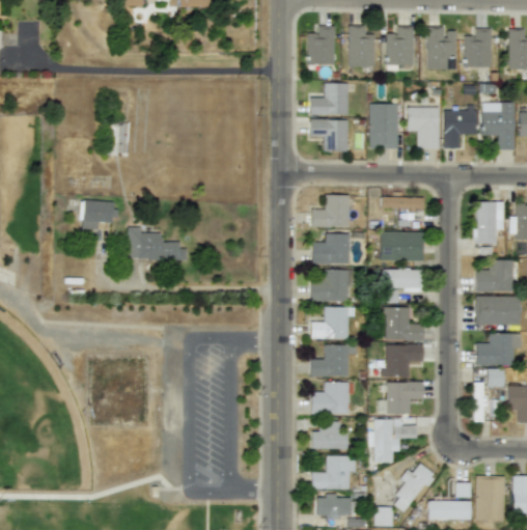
[(207,8),(207,0),(179,0),(179,7),(207,8)]
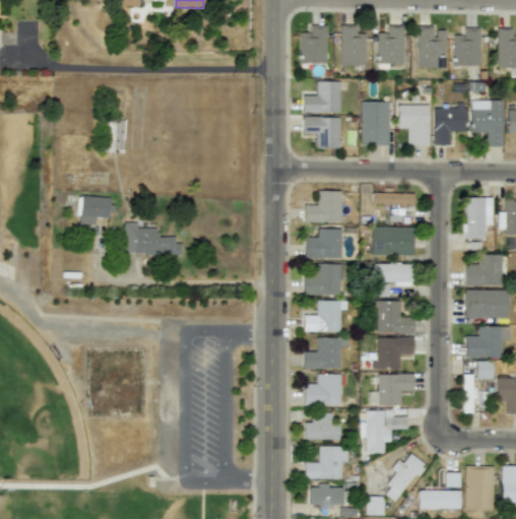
[(327,64),(328,26),(311,25),(311,34),(302,33),(301,64),(327,64)]
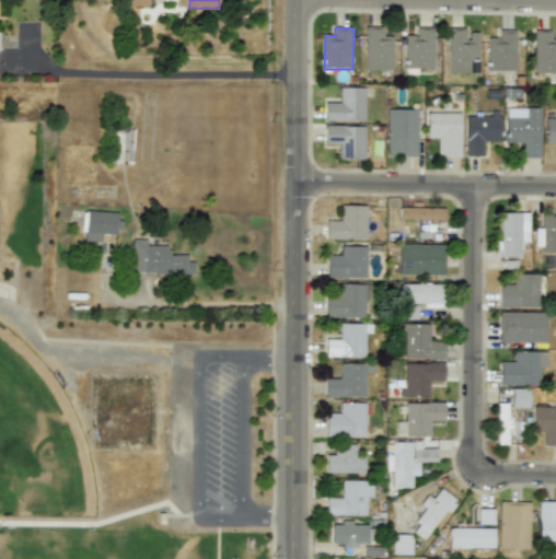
[(368,71),(395,71),(395,37),(385,37),(385,30),(369,30),(368,71)]
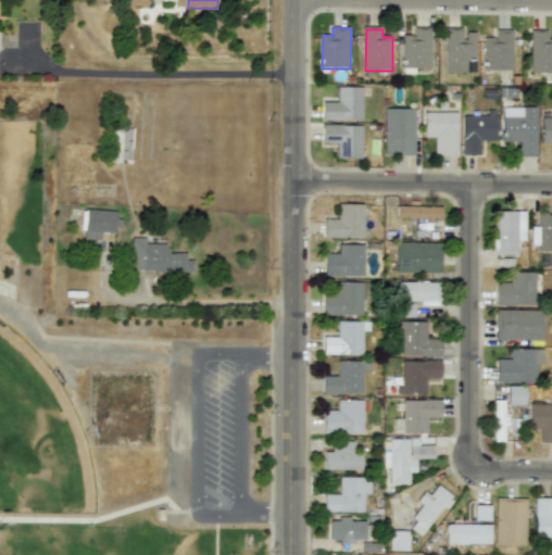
[(404,68),(433,70),(433,29),(415,29),(415,36),(404,36),(404,68)]
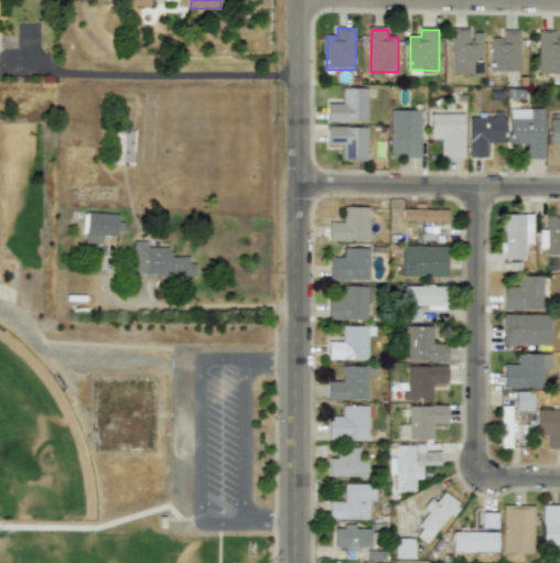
[(454,74),(484,75),(485,31),(454,31),(454,74)]
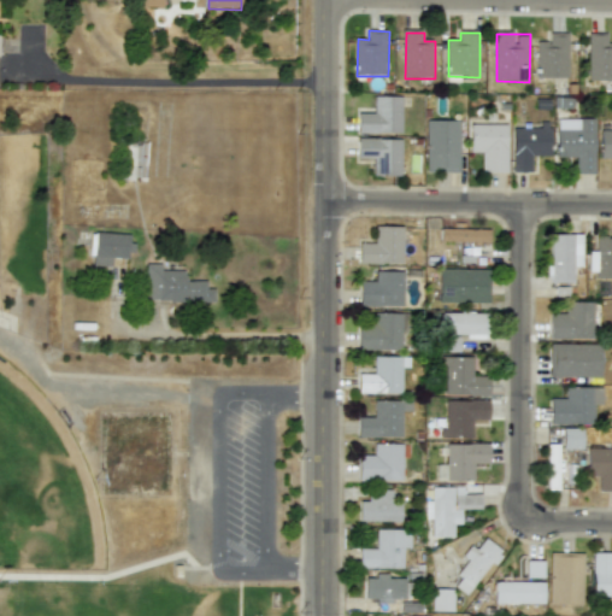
[(570,34),(552,34),(552,42),(539,42),(540,80),(570,78),(570,34)]
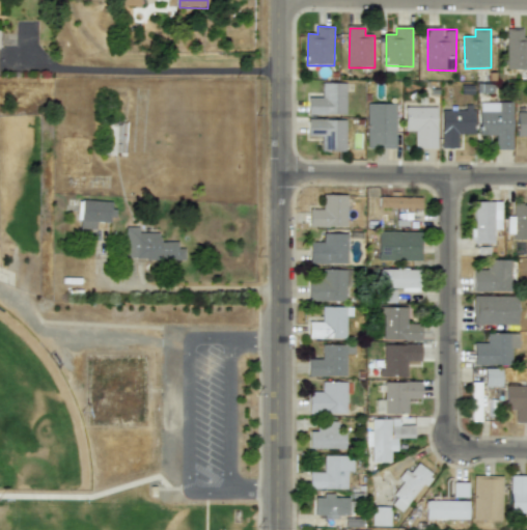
[(507,70),(526,70),(526,37),(524,37),(524,30),(508,29),(507,70)]
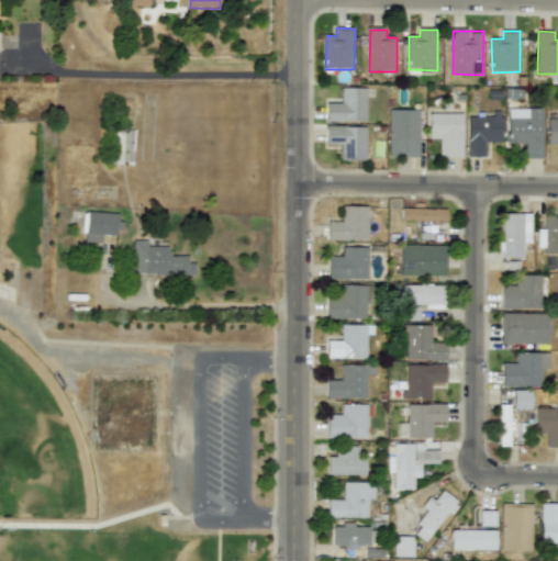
[(369,89),(344,88),(343,104),(328,104),(328,122),(368,123),(369,89)]
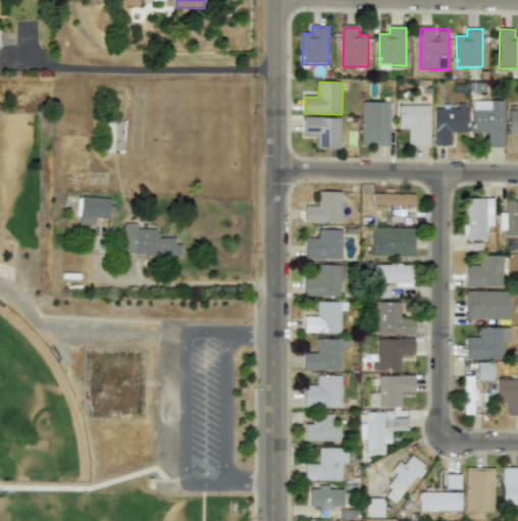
[(505,101),(473,101),(473,134),(488,134),(489,148),(506,147),(505,101)]
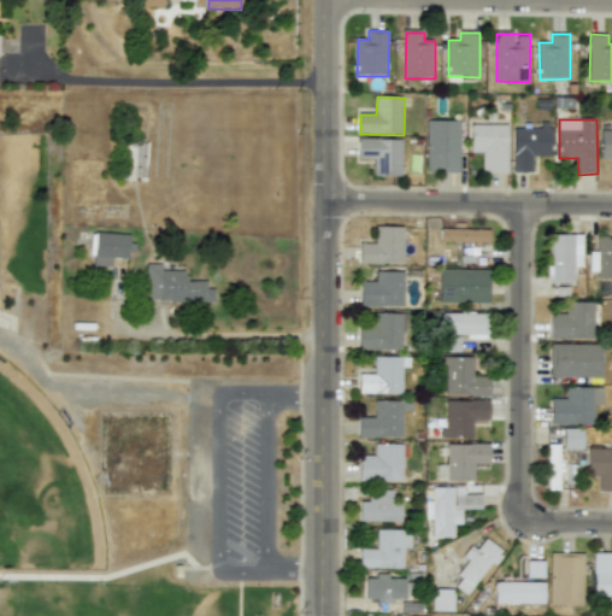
[(462,121),(429,122),(429,172),(463,172),(462,121)]
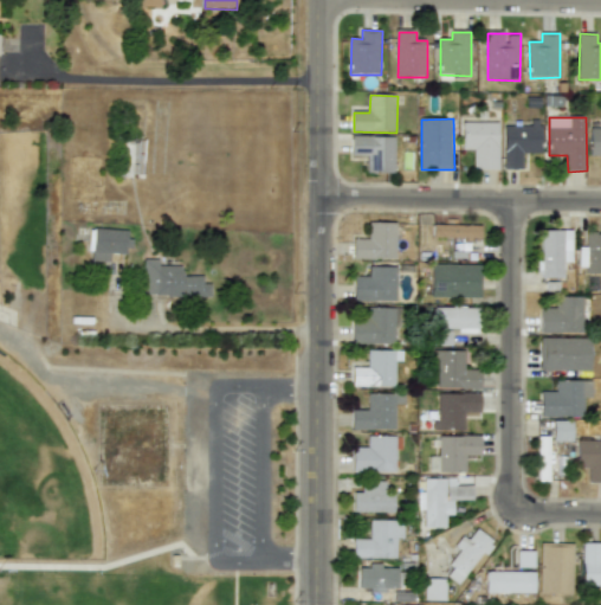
[(505,127),(506,171),(524,169),(524,155),(544,154),(543,121),(532,121),(532,127),(505,127)]
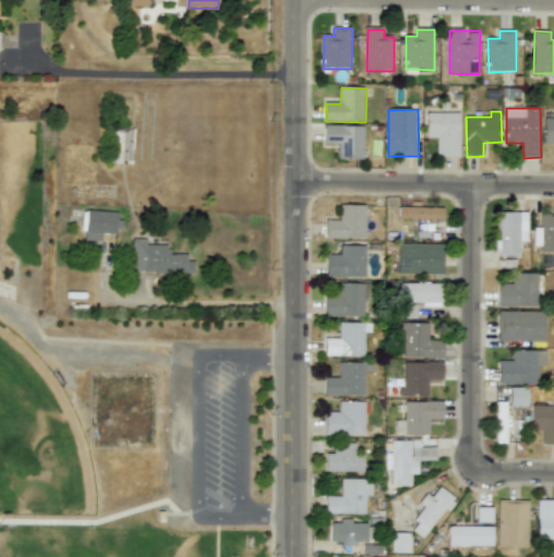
[(461,113),(428,113),(428,138),(438,138),(438,157),(461,156),(461,113)]
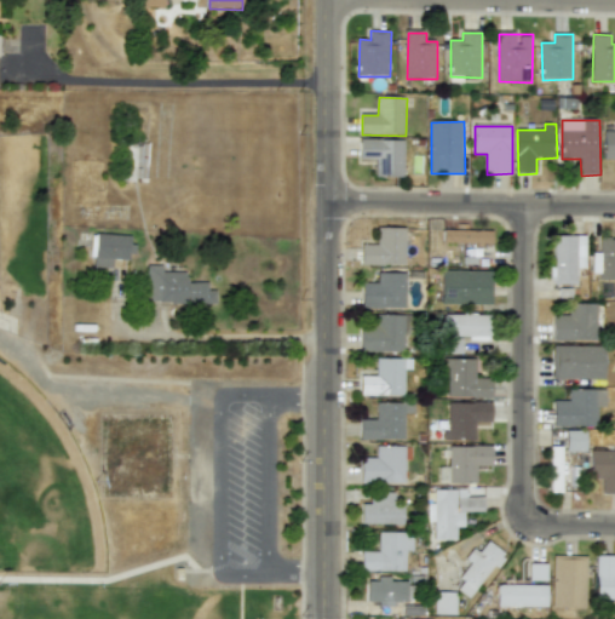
[(362,160),(378,160),(378,177),(406,178),(406,142),(362,141),(362,160)]
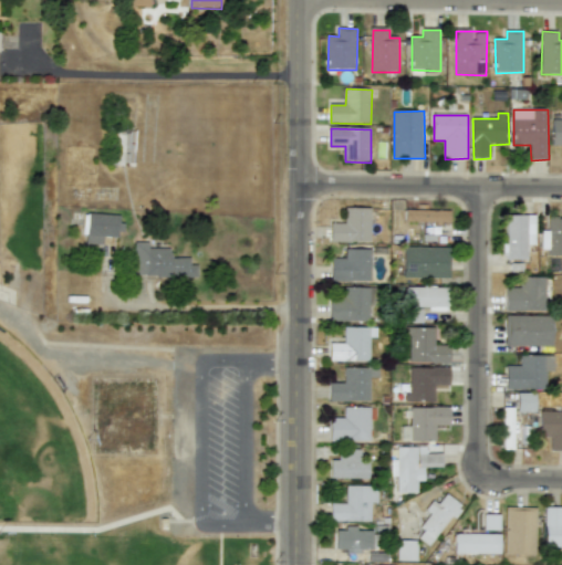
[(137,133),(116,132),(115,166),(136,166),(137,133)]
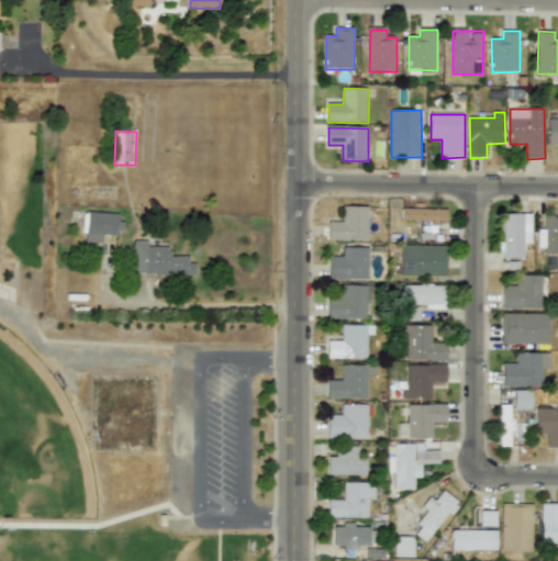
[(330,240),(369,242),(370,208),(344,208),(344,222),(330,222),(330,240)]
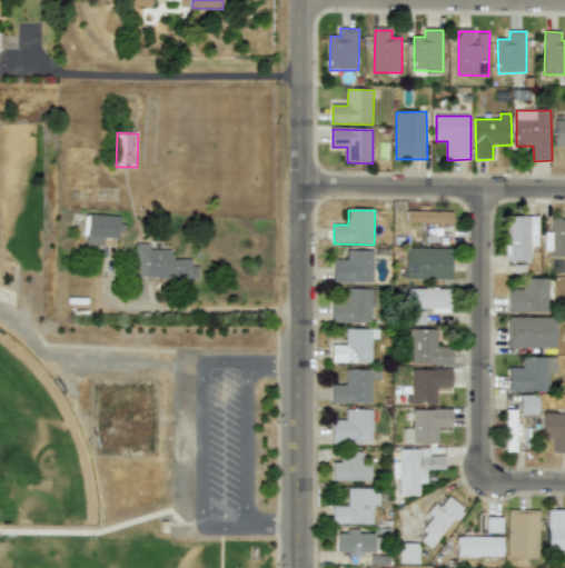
[(454,212),(409,211),(408,225),(454,226),(454,212)]
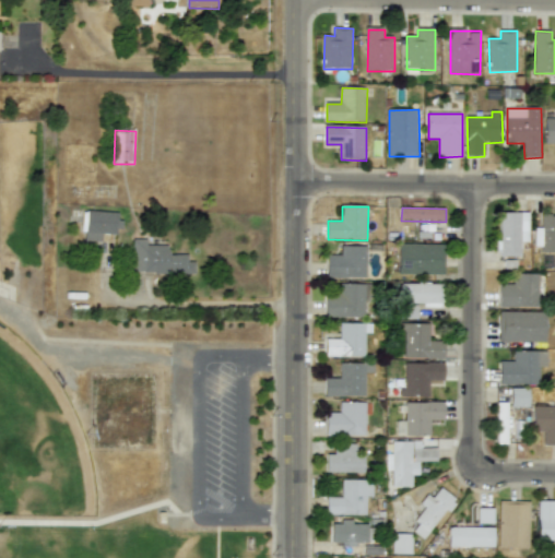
[(104,241),(105,235),(119,235),(119,213),(86,212),(85,241),(104,241)]
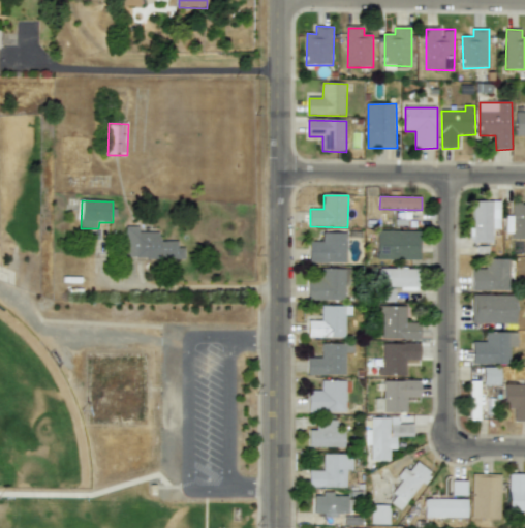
[(501,228),(501,202),(474,202),(474,228),(471,228),(471,243),(494,243),(494,228),(501,228)]
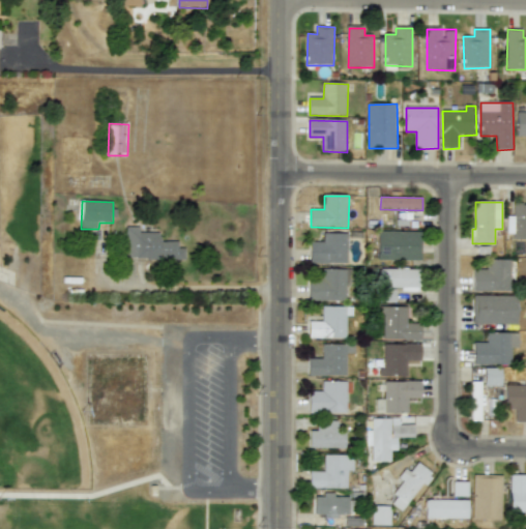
[(508,238),(525,238),(525,204),(515,204),(515,216),(508,216),(508,238)]
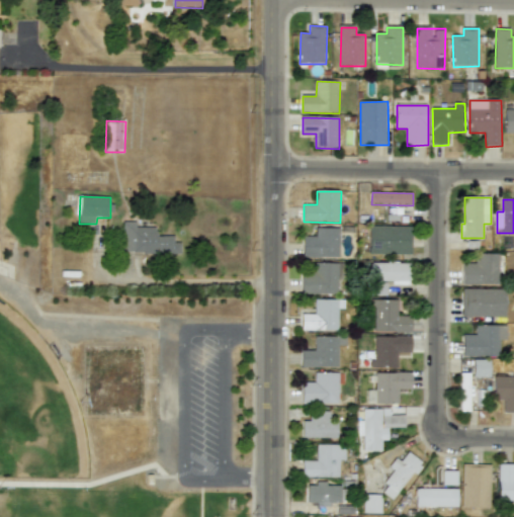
[(124,254),(182,255),(183,243),(176,243),(176,237),(159,237),(159,228),(138,228),(138,223),(125,223),(124,254)]
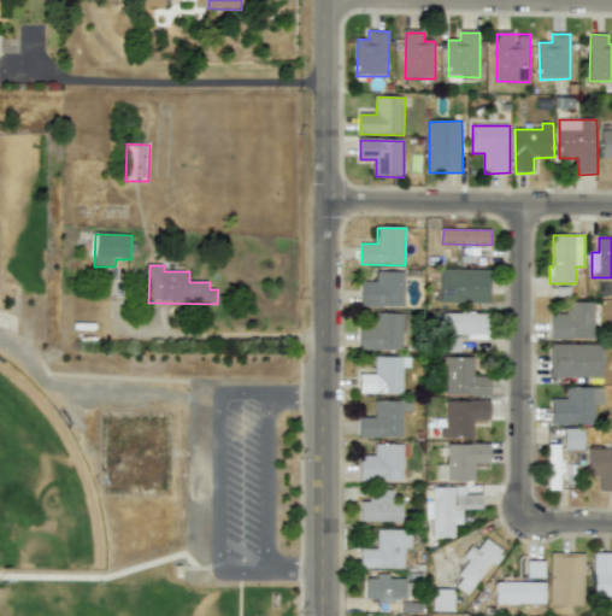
[(441,303),(492,304),(492,270),(441,269),(441,303)]
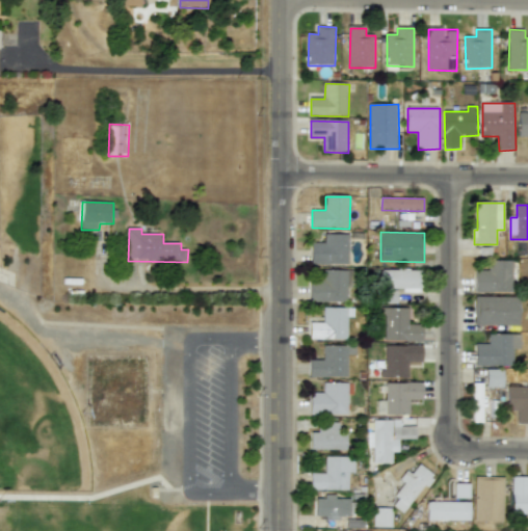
[(312,265),(349,266),(350,235),(326,235),(326,243),(313,243),(312,265)]
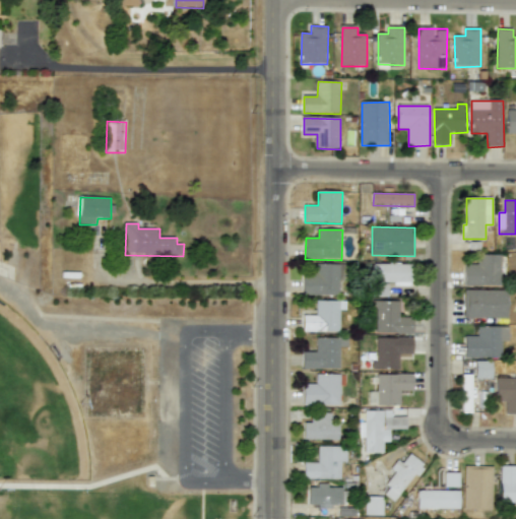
[(502,256),(479,255),(479,265),(465,265),(465,285),(502,286),(502,256)]
